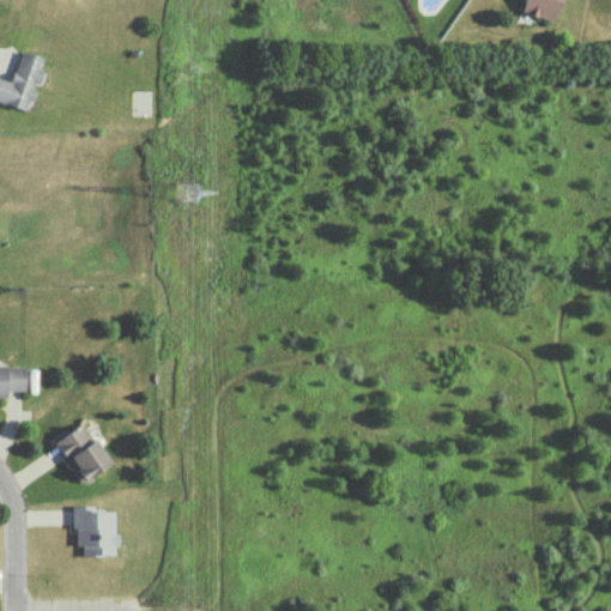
[(554,23),(561,0),(526,0),(521,13),(554,23)]
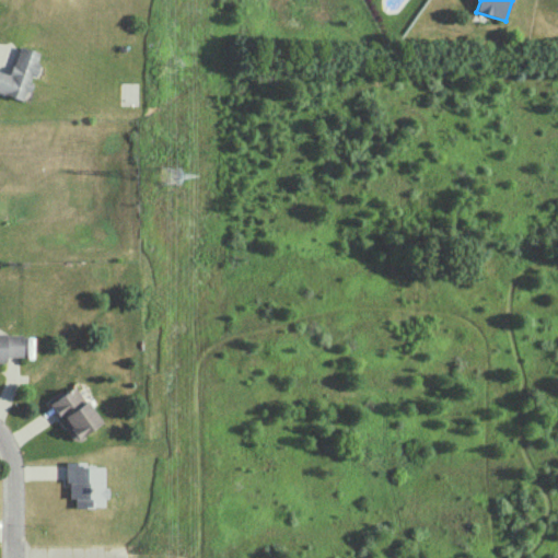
[(0,94),(26,103),(42,55),(20,47),(11,76),(0,72),(0,94)]
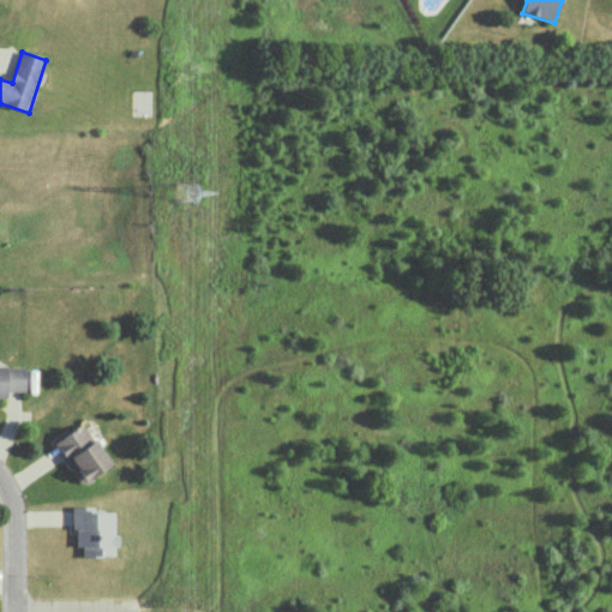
[(0,399),(6,400),(6,393),(27,393),(27,369),(0,367),(0,399)]
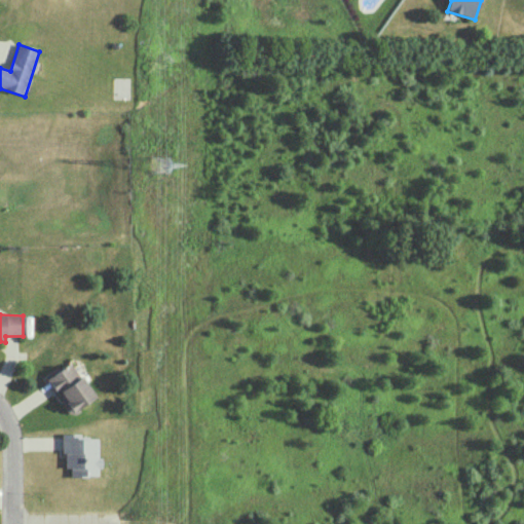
[(48,378),(68,414),(95,401),(74,364),(48,378)]
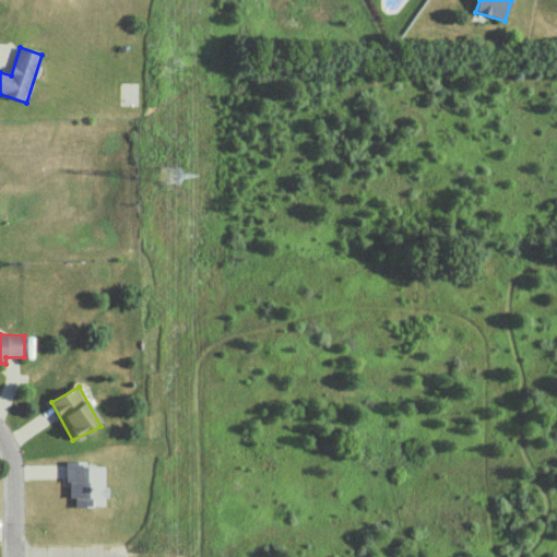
[(107,467),(86,467),(86,463),(67,462),(67,484),(71,484),(70,498),(76,498),(75,507),(106,508),(107,467)]
